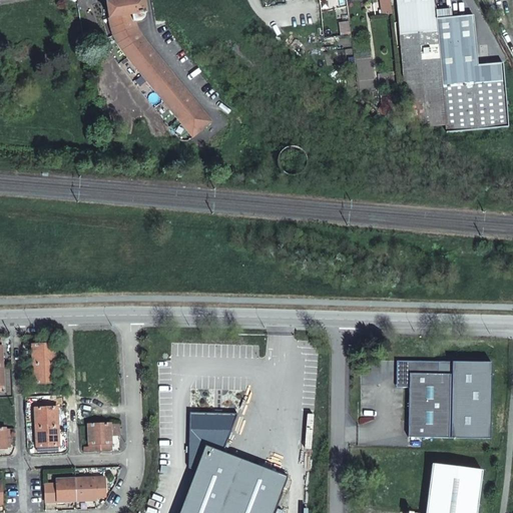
[(120,46),(194,136),(213,121),(150,44),(145,39),(140,33),(136,27),(132,20),(141,18),(142,18),(143,17),(144,16),(144,14),(143,12),(146,11),(143,0),(129,0),(106,4),(109,19),(111,26),(113,33),(116,40),(120,46)]
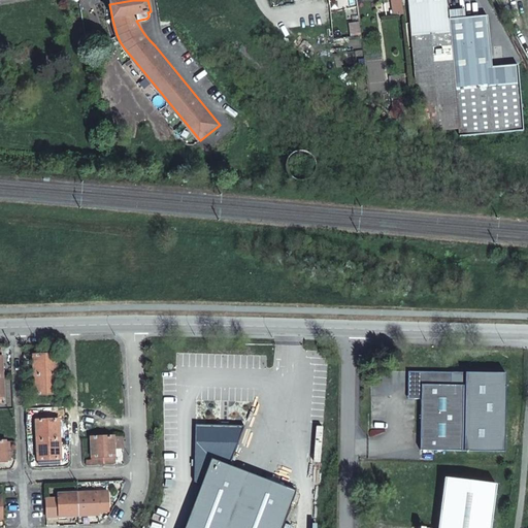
[(522,132),(516,67),(490,70),(486,19),(448,22),(444,0),(406,0),(419,133),(436,132),(437,135),(444,134),(444,131),(457,130),(458,139),(522,132)]
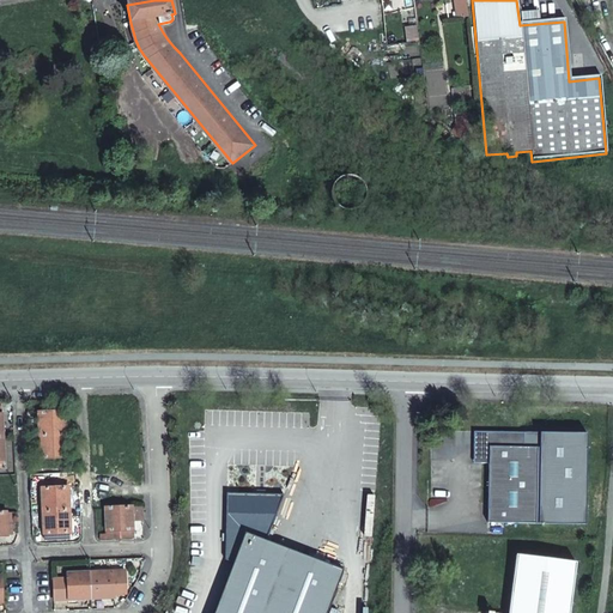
[(592,16),(612,13),(612,4),(589,7),(592,16)]
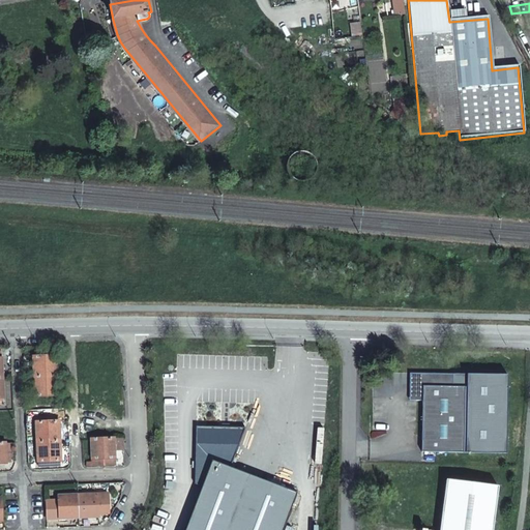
[(360,22),(349,23),(350,35),(361,35),(360,22)]
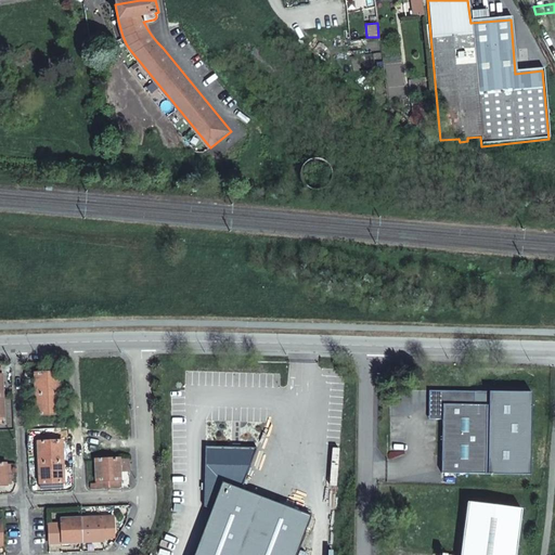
[(36,395),(48,395),(47,366),(39,366),(39,374),(35,374),(36,395)]
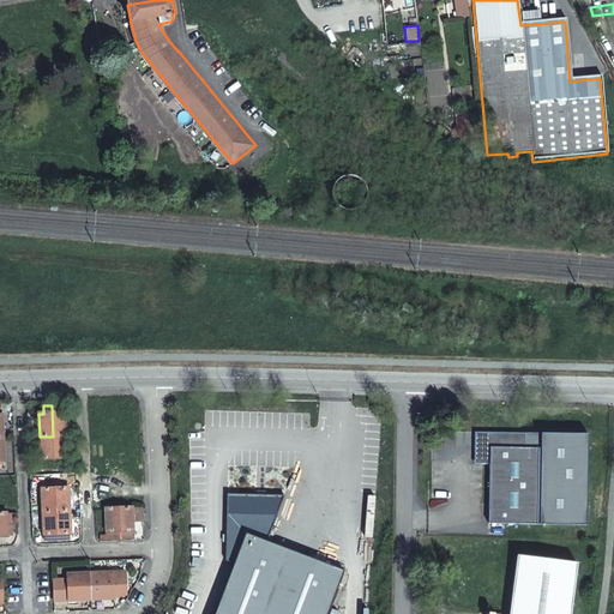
[(53,437),(66,435),(65,413),(59,413),(59,405),(52,405),(53,437)]
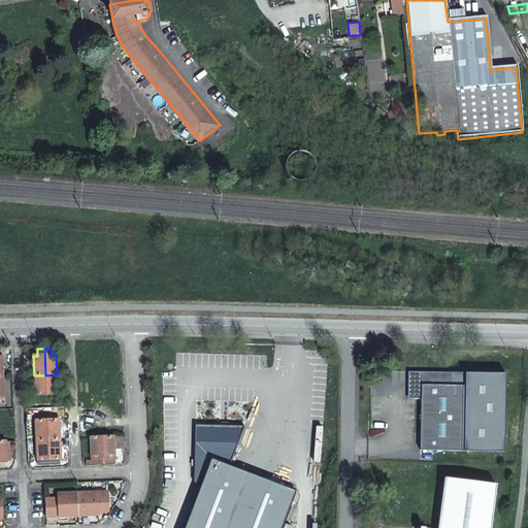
[(413,395),(417,399),(423,399),(422,451),(462,452),(464,386),(454,386),(453,372),(409,371),(409,386),(413,386),(413,395)]
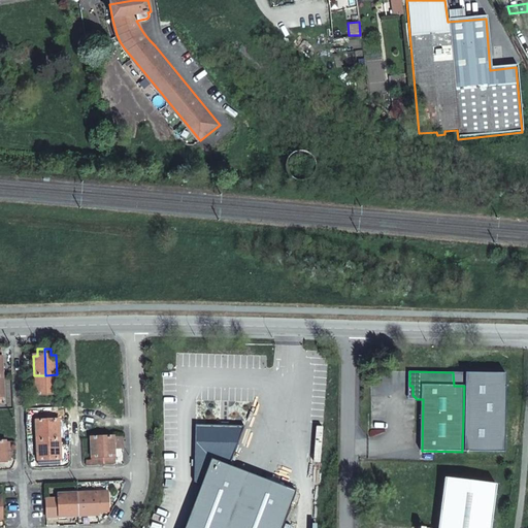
[(504,373),(453,372),(454,386),(464,386),(462,452),(502,450),(504,373)]
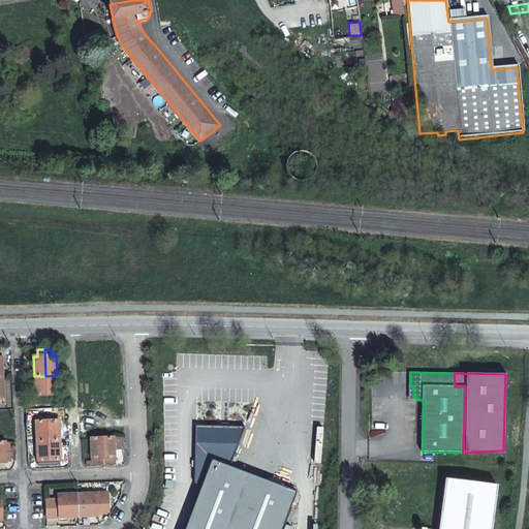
[(58,396),(57,375),(45,376),(47,403),(53,402),(53,396),(58,396)]
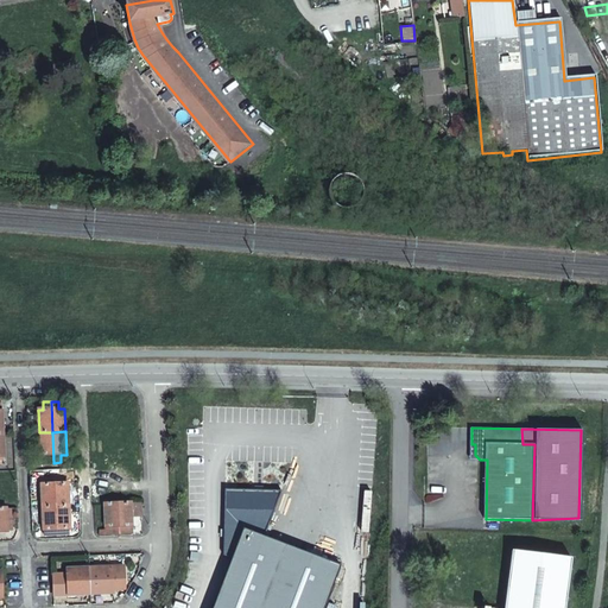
[(54,463),(52,432),(39,432),(40,456),(45,456),(45,463),(54,463)]
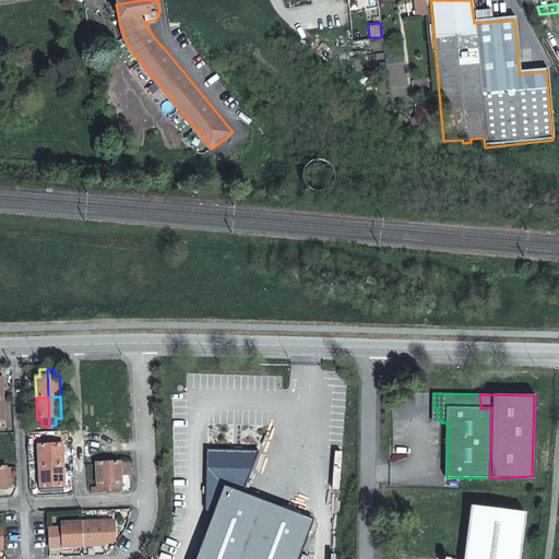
[(50,466),(49,439),(43,440),(43,445),(37,445),(38,466),(50,466)]
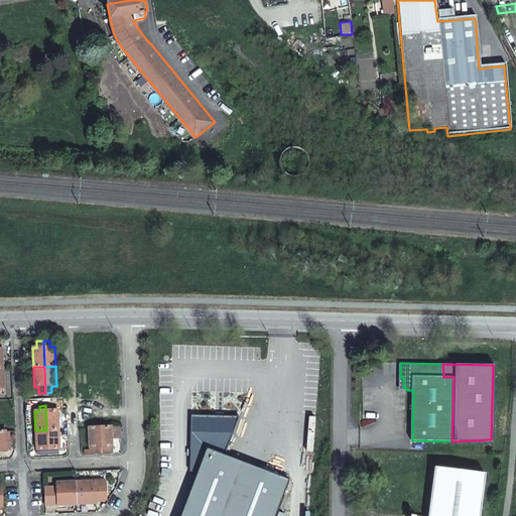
[(52,405),(45,405),(46,430),(57,429),(56,411),(52,411),(52,405)]
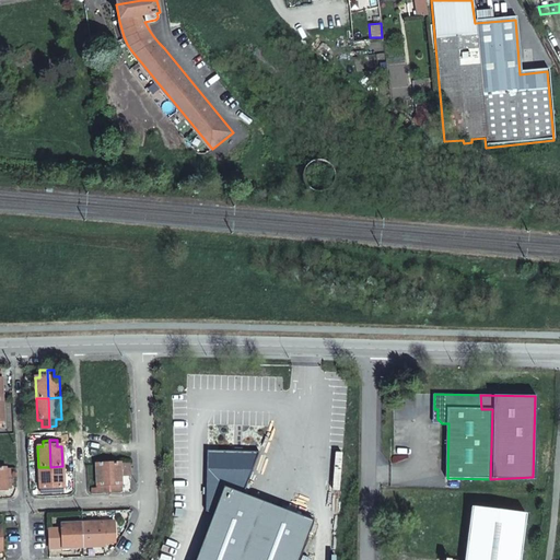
[(259,453),(207,452),(206,510),(213,513),(195,559),(295,559),(311,522),(242,494),(259,453)]
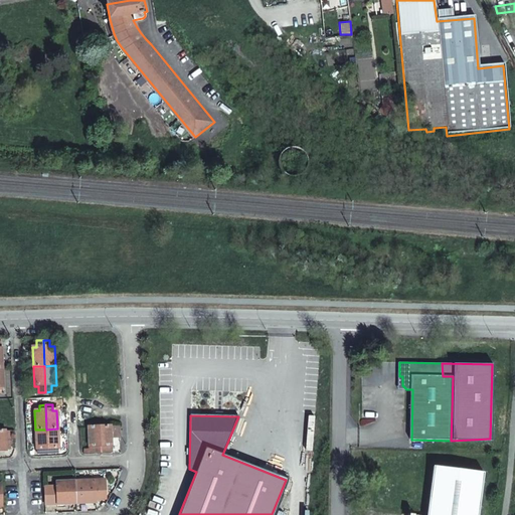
[(121,438),(120,426),(110,426),(99,427),(101,454),(111,453),(111,438),(121,438)]
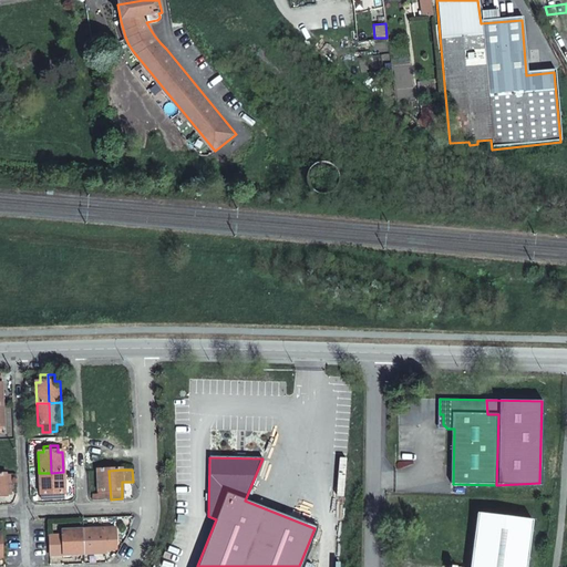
[(109,471),(98,471),(99,494),(92,494),(92,500),(111,500),(109,471)]
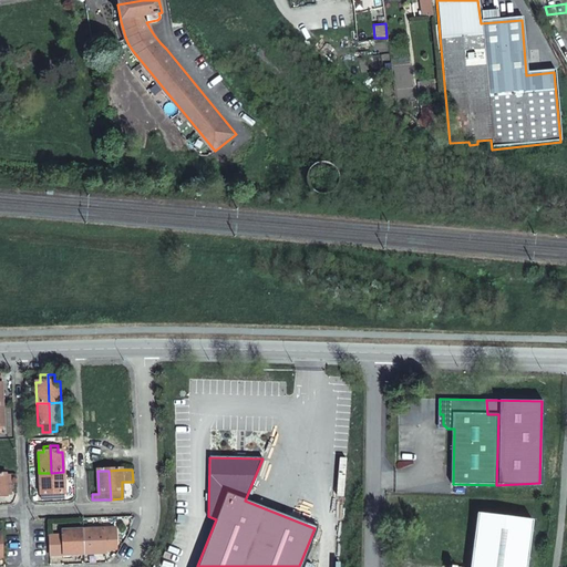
[(64,494),(63,472),(51,473),(52,498),(59,498),(59,494),(64,494)]
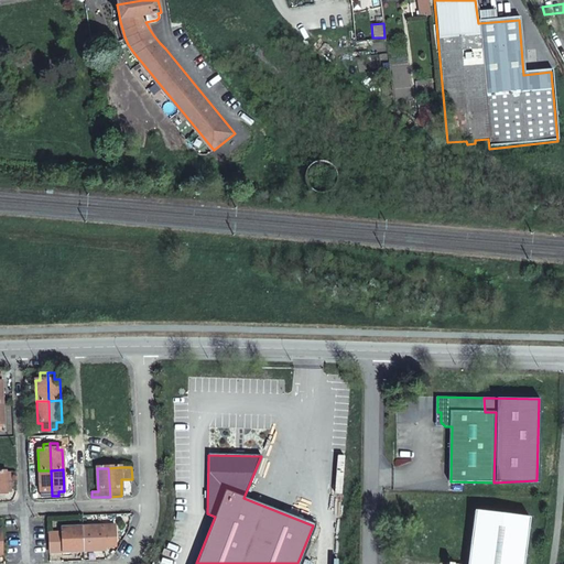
[(51,470),(39,470),(40,492),(45,492),(45,497),(52,496),(51,470)]
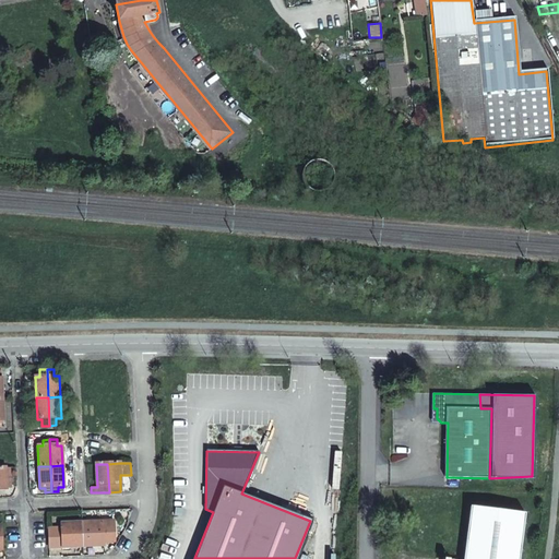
[(472,506),(463,558),(519,558),(526,513),(472,506)]
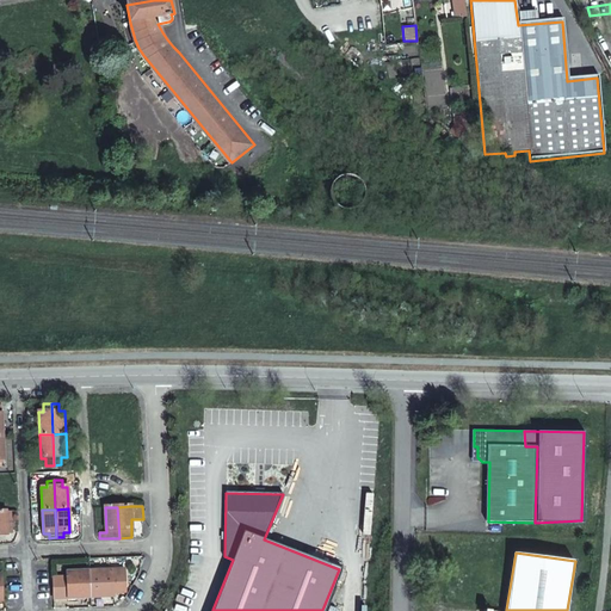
[(91,571),(91,585),(116,584),(128,582),(127,569),(116,569),(91,571)]
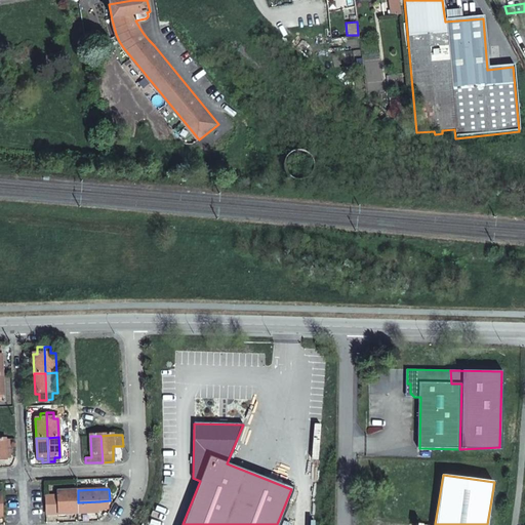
[(46,503),(78,502),(78,490),(58,491),(58,496),(46,496),(46,503)]
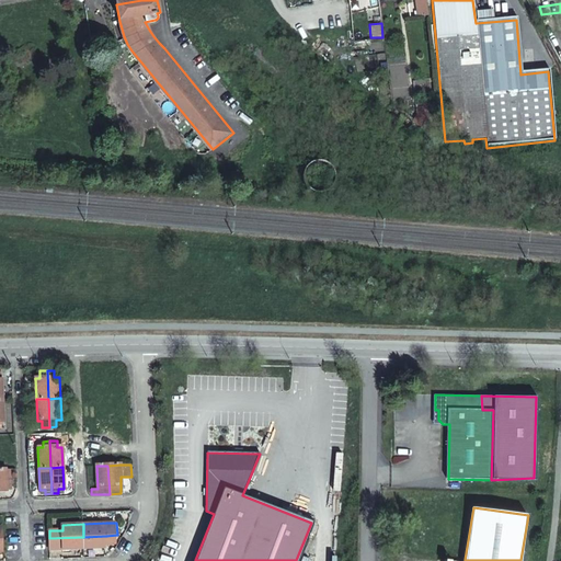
[(106,536),(83,537),(84,548),(107,547),(107,544),(117,544),(117,535),(106,536)]
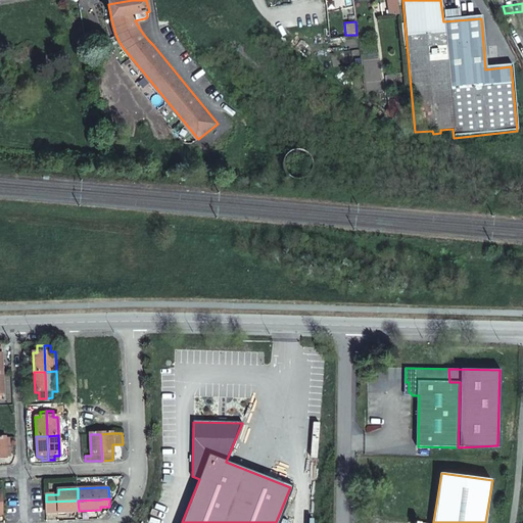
[(79,511),(78,501),(46,502),(47,508),(59,508),(59,512),(79,511)]
